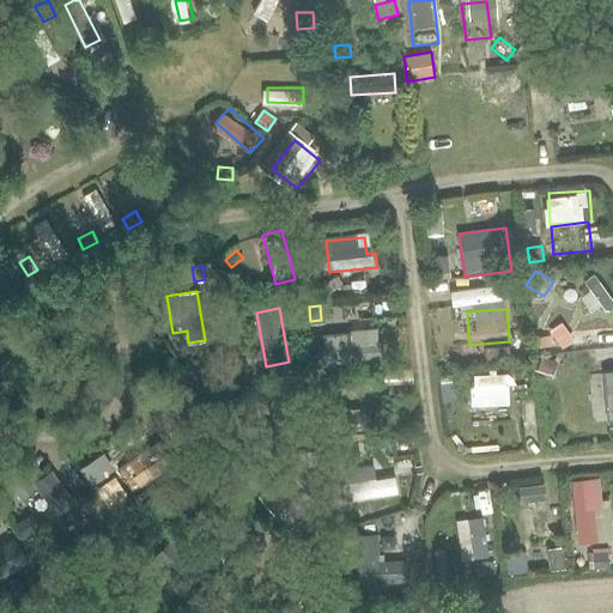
[(559,323),(552,323),(553,344),(607,341),(606,321),(576,322),(576,313),(559,313),(559,323)]
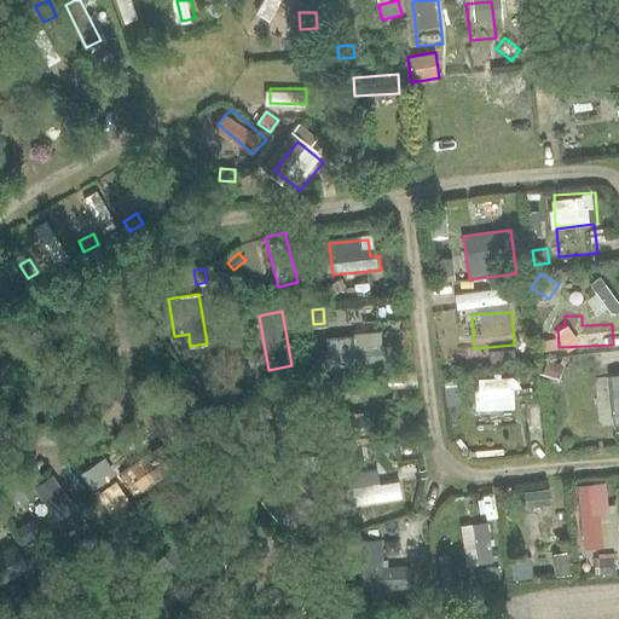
[(291,317),(293,330),(302,329),(301,317),(291,317)]
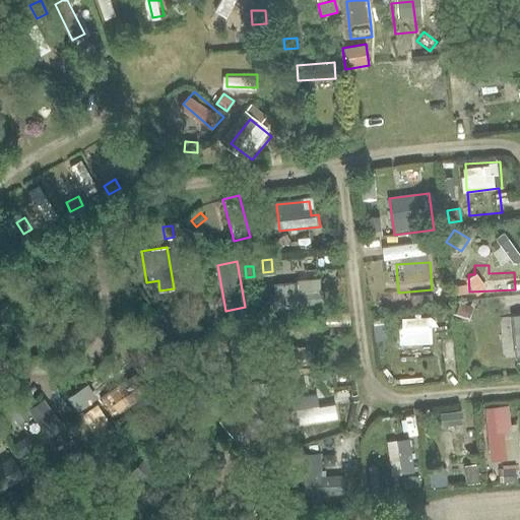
[(271,284),(273,309),(324,304),(323,290),(320,290),(319,279),(271,284)]
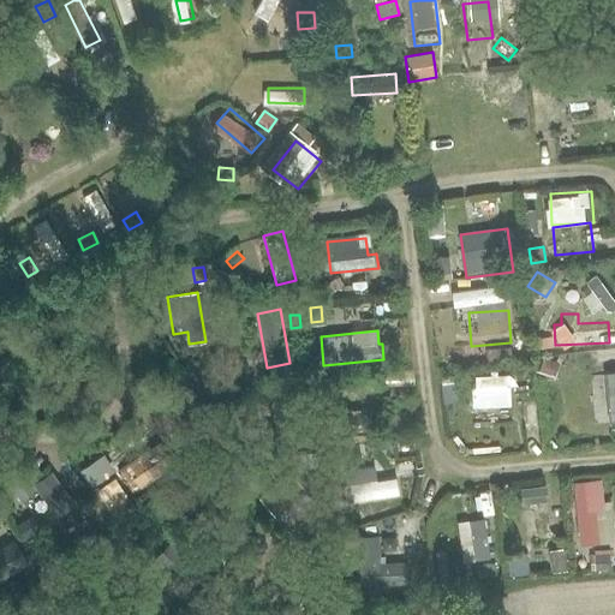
[(548,338),(535,339),(536,350),(549,348),(548,338)]
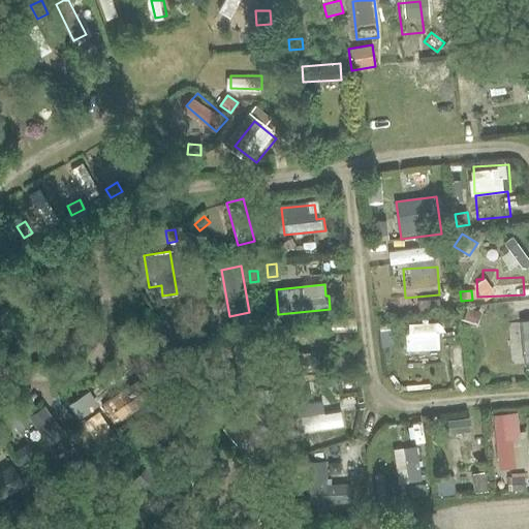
[(419,301),(422,311),(434,310),(432,300),(419,301)]
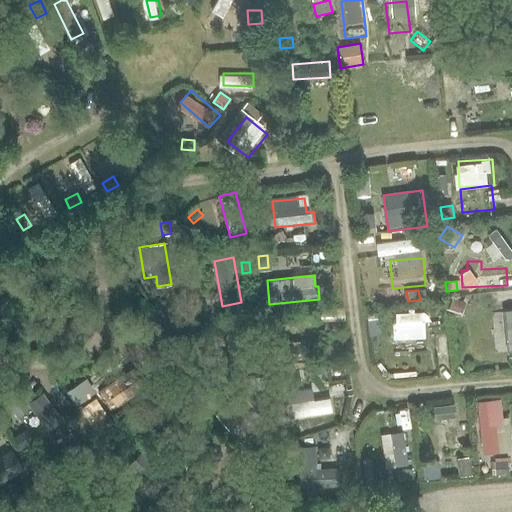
[(449,310),(462,315),(467,303),(453,298),(449,310)]
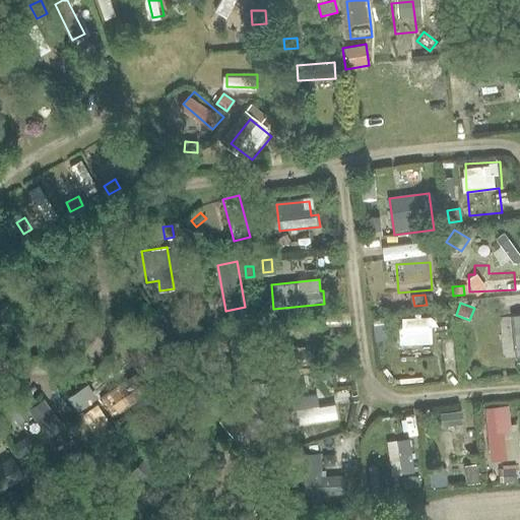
[(449,307),(373,316),(381,372),(396,386),(459,381),(449,307)]
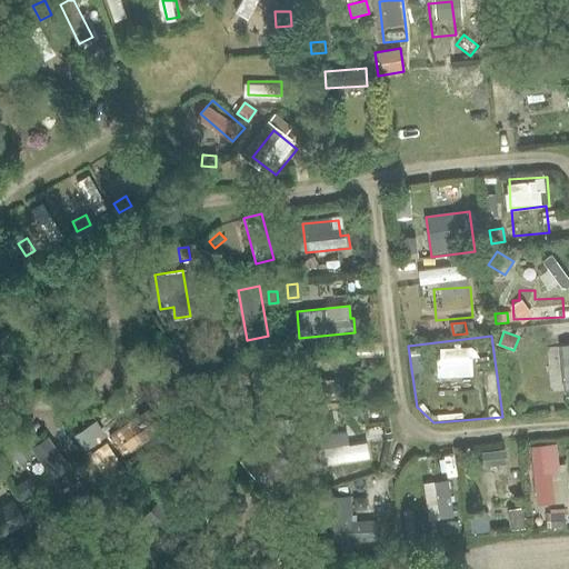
[(550,336),(535,338),(540,377),(556,375),(555,371),(568,369),(568,359),(567,341),(551,343),(550,336)]
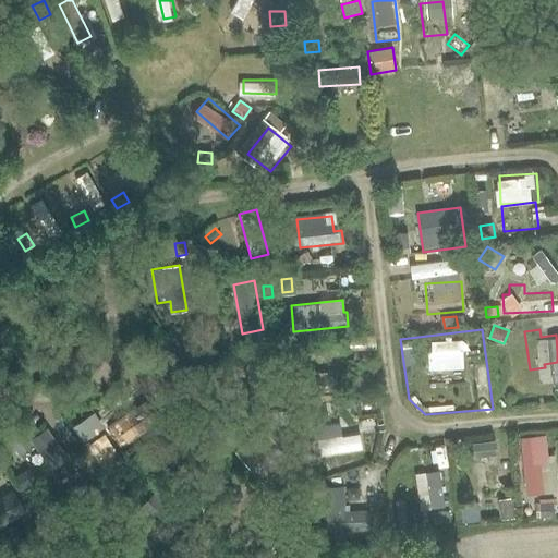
[(294,359),(311,356),(310,342),(292,344),(294,359)]
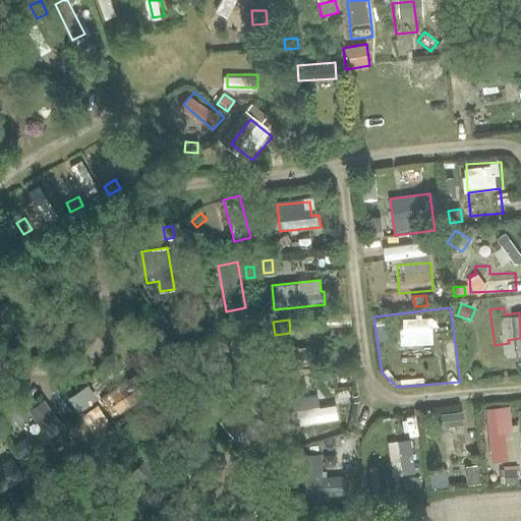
[(345,335),(344,327),(332,327),(332,336),(345,335)]
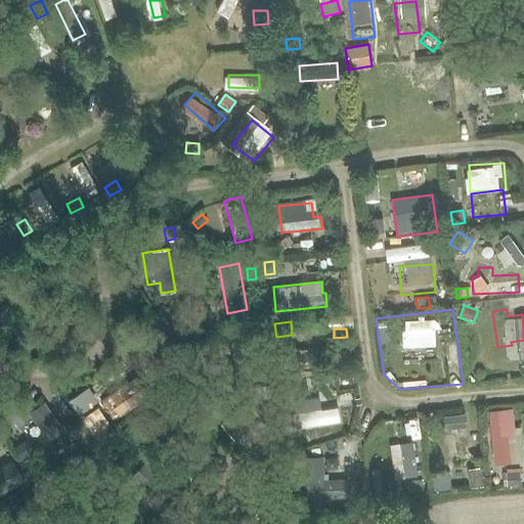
[(311,366),(310,354),(278,357),(279,370),(311,366)]
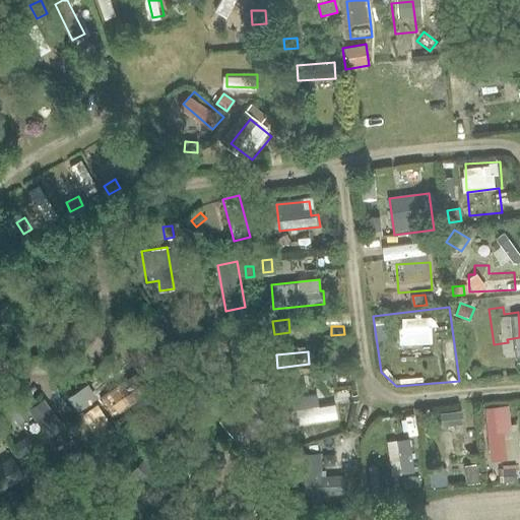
[(101,399),(113,416),(147,393),(135,375),(101,399)]
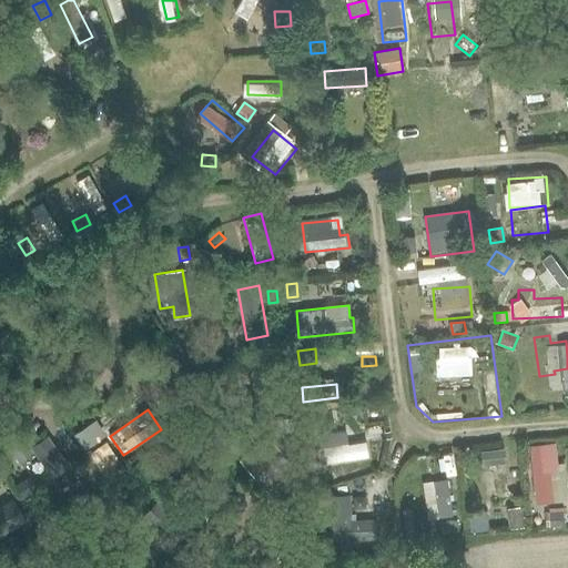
[(321,413),(307,415),(310,430),(323,428),(321,413)]
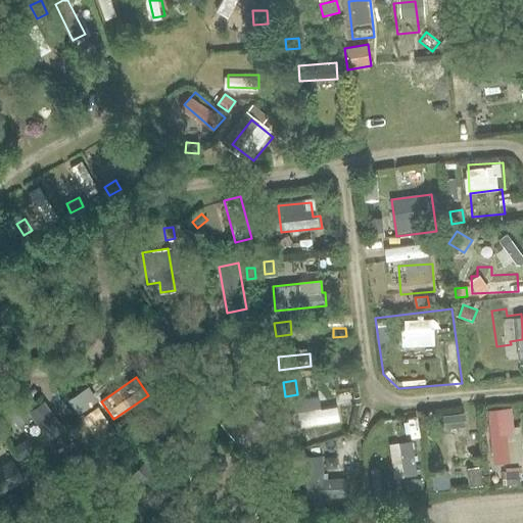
[(256,399),(270,397),(268,385),(254,387),(256,399)]
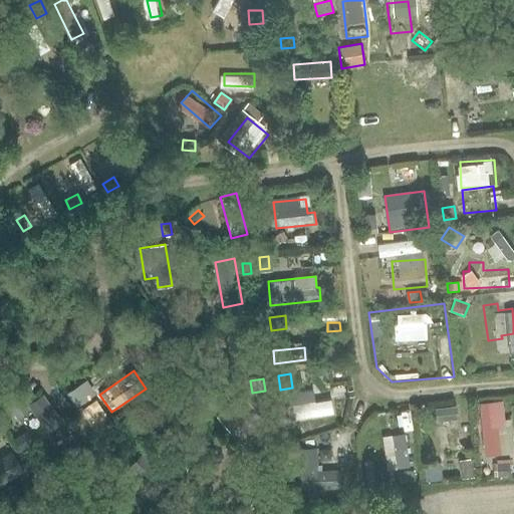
[(67,393),(76,406),(96,393),(87,379),(67,393)]
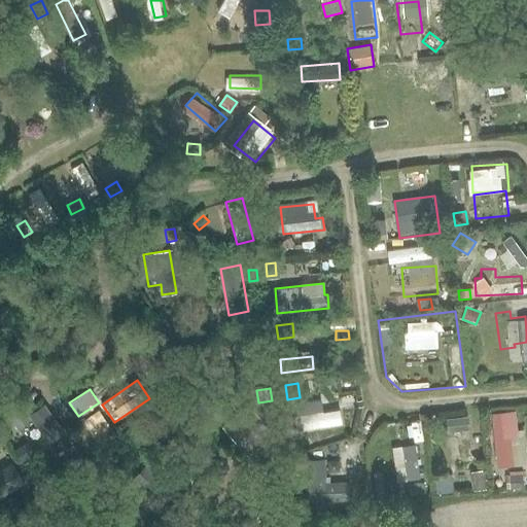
[(309,418),(295,419),(297,434),(345,427),(343,413),(324,415),(323,402),(308,405),(309,418)]
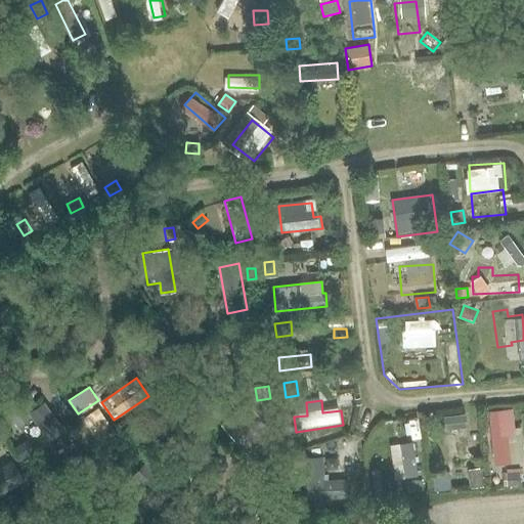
[(64,430),(44,402),(29,413),(32,418),(49,442),(64,430)]
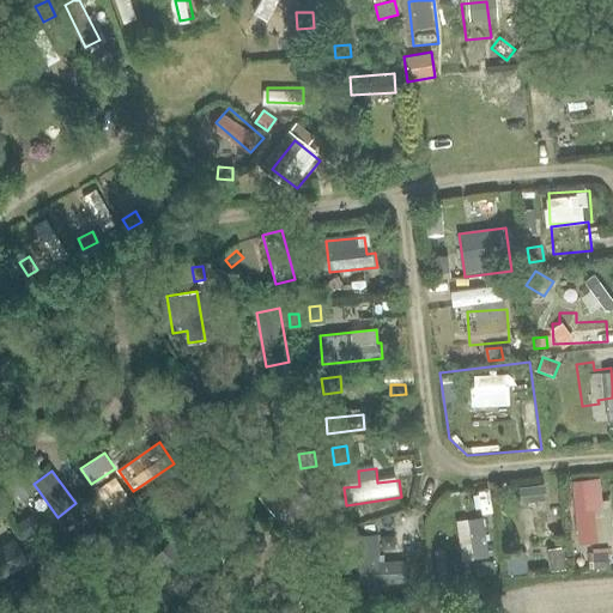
[(315,503),(290,472),(259,497),(275,517),(278,515),(287,526),(315,503)]
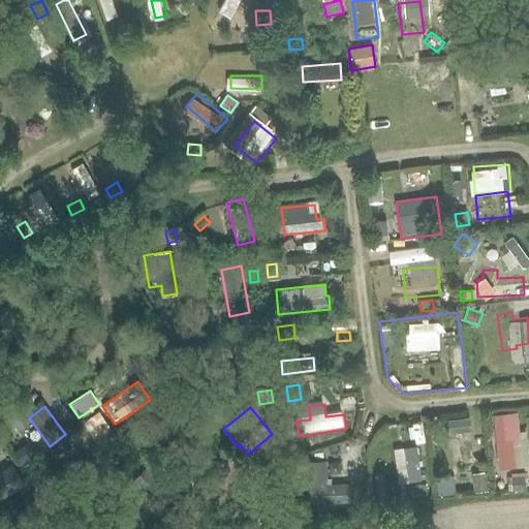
[(511,429),(498,430),(502,472),(528,469),(528,441),(528,440),(512,441),(511,429)]
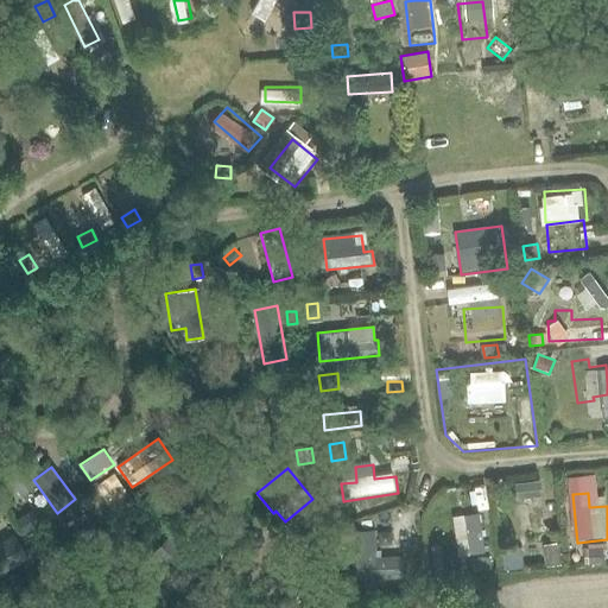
[(545,504),(519,507),(523,542),(545,539),(544,523),(548,521),(545,504)]
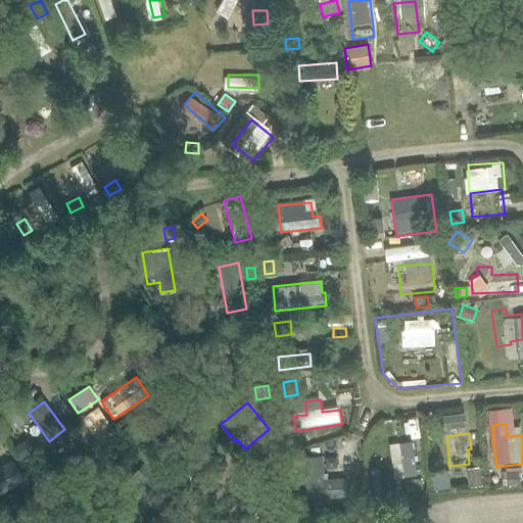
[(413,441),(380,444),(383,475),(395,474),(395,479),(416,477),(413,441)]
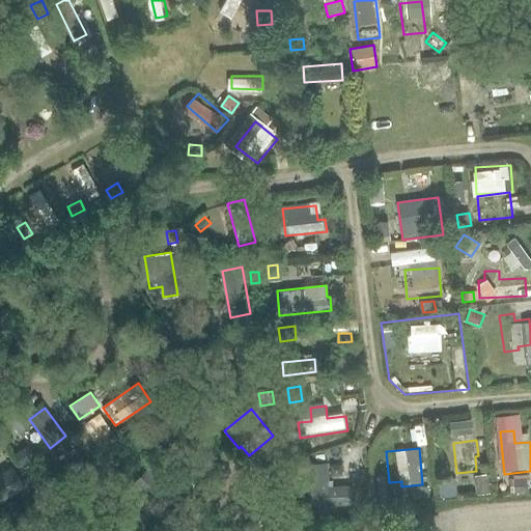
[(31,450),(18,458),(21,466),(35,457),(31,450)]
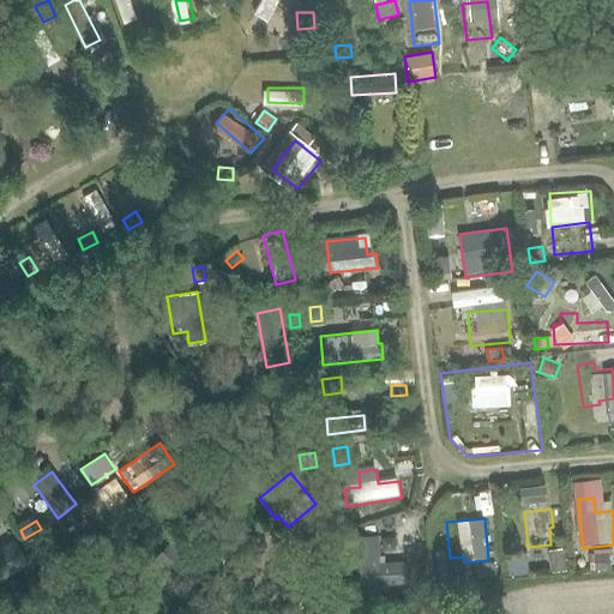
[(379,537),(360,539),(361,585),(408,584),(408,561),(384,563),(384,555),(380,555),(379,537)]
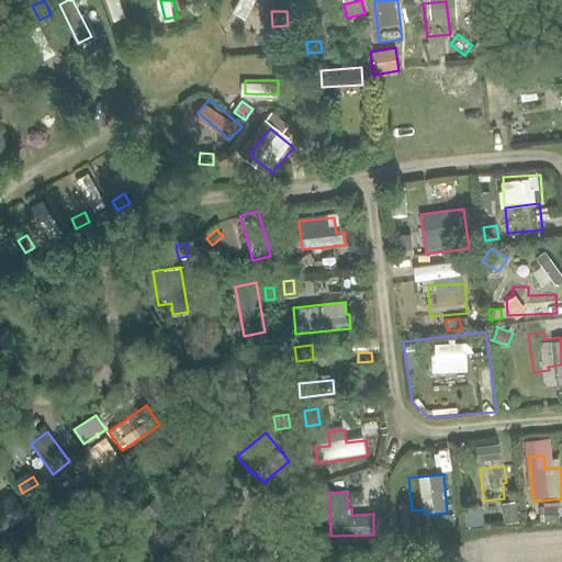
[(362,492),(351,492),(351,503),(363,503),(362,492)]
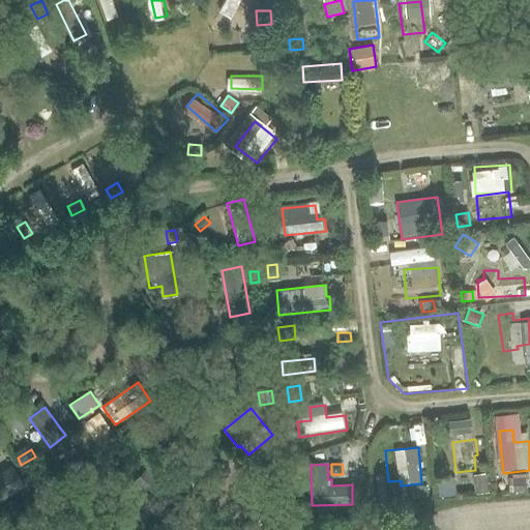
[(176,493),(149,467),(134,483),(160,509),(176,493)]
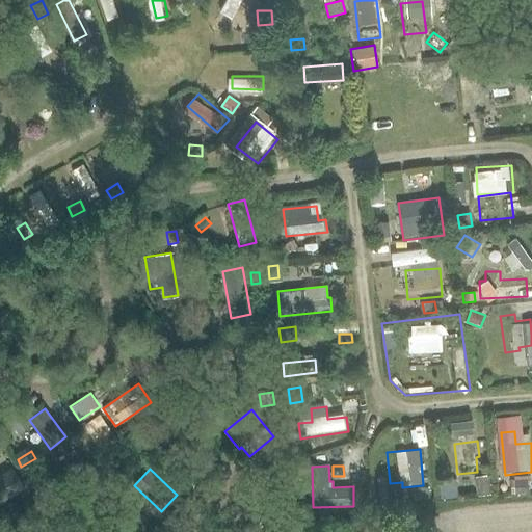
[(0,478),(0,499),(21,487),(12,471),(0,478)]
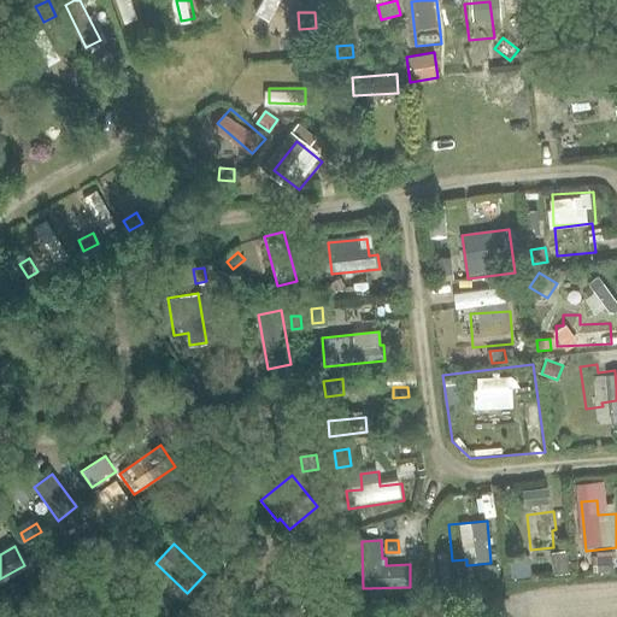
[(570,570),(566,550),(552,551),(554,573),(570,570)]
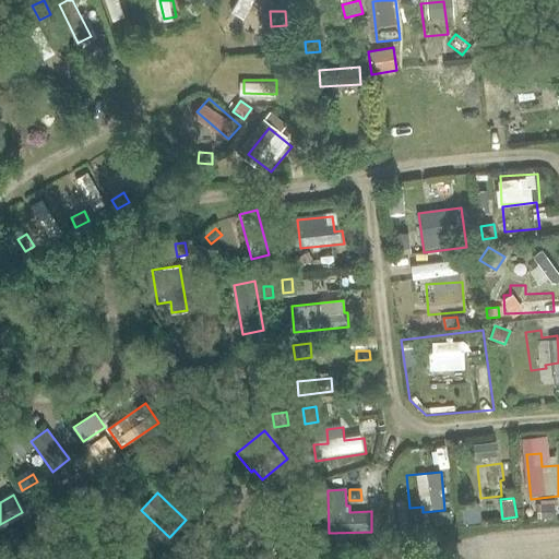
[(479,503),(462,504),(463,523),(480,521),(479,503)]
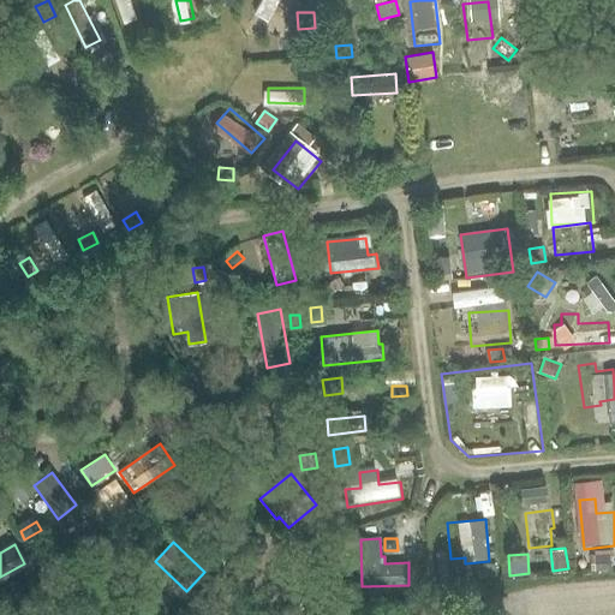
[(610,554),(595,555),(596,572),(613,569),(610,554)]
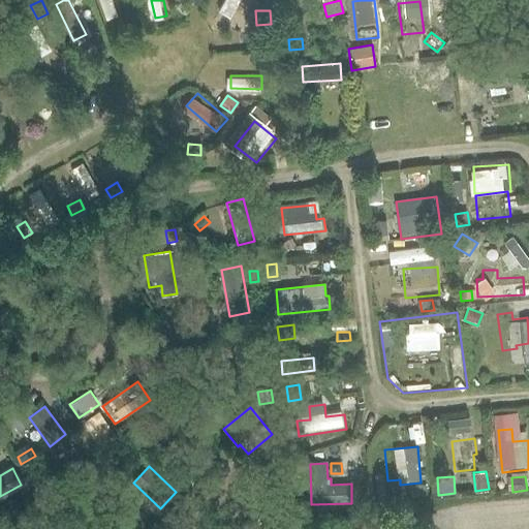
[(426,485),(411,487),(412,497),(428,495),(426,485)]
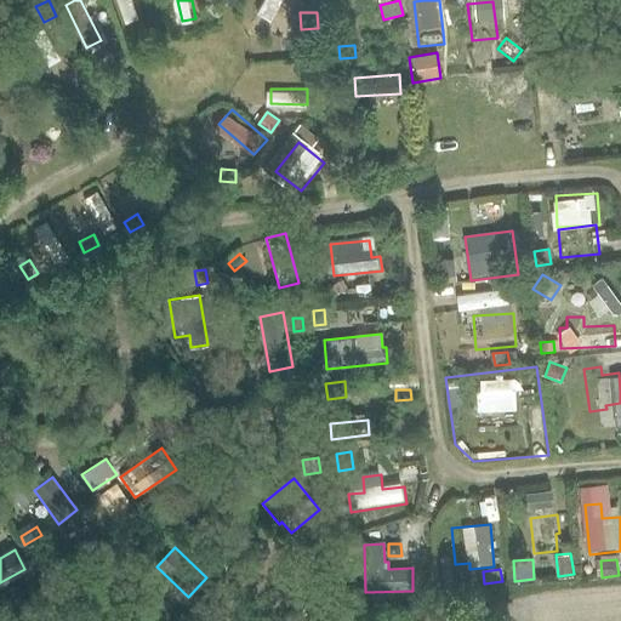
[(453,586),(444,587),(448,605),(455,604),(453,586)]
